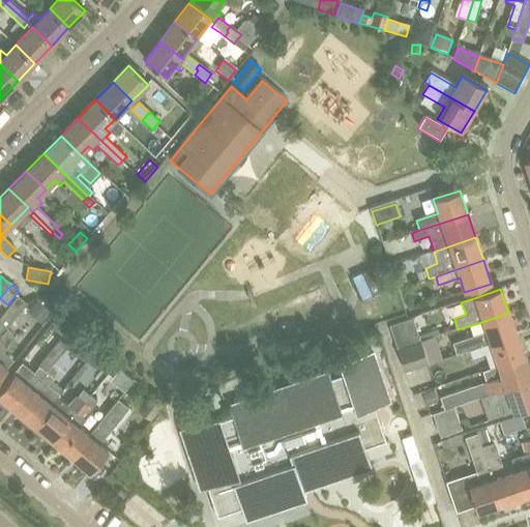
[(0,339),(6,332),(27,306),(17,299),(0,319),(0,339)]
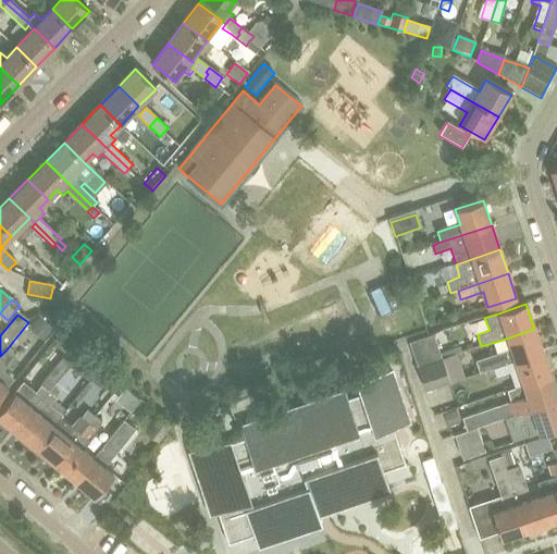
[(29,330),(44,342),(54,329),(39,318),(29,330)]
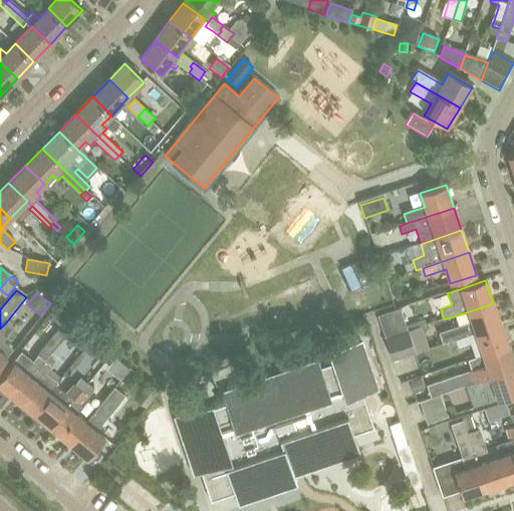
[(467,312),(471,323),(439,333),(443,345),(445,345),(500,326),(493,303),(467,312)]
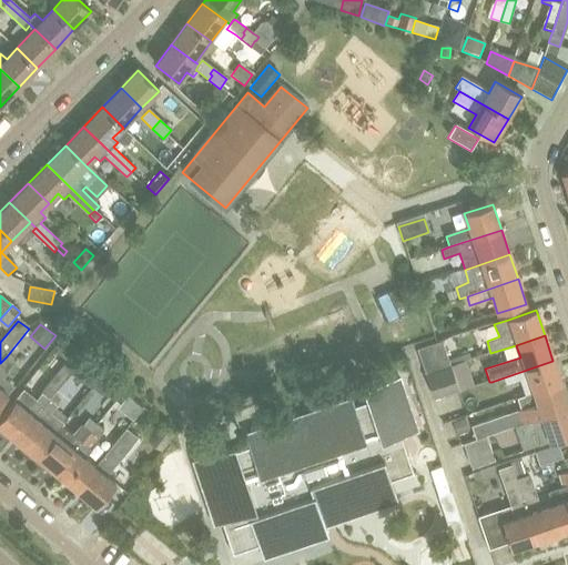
[(426,375),(452,367),(443,341),(417,349),(426,375)]
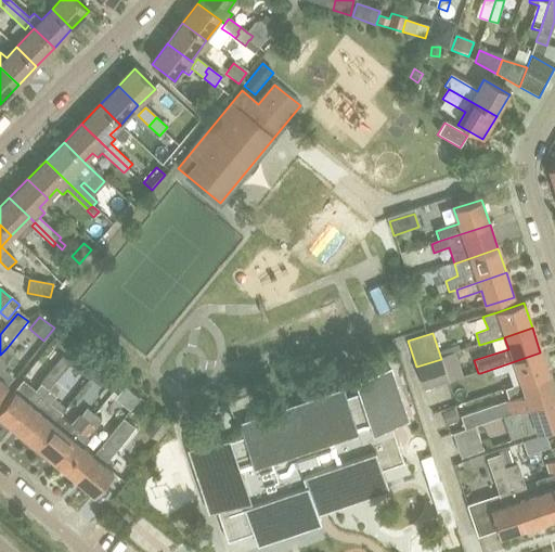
[(0,395),(14,379),(4,371),(16,356),(7,348),(0,355),(0,395)]
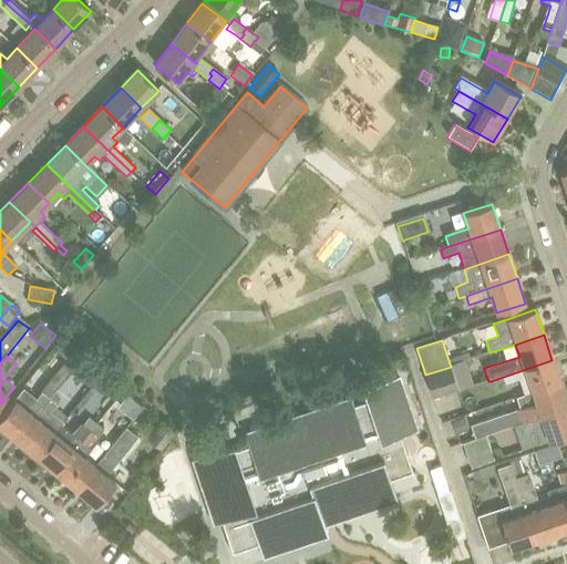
[(523,397),(532,393),(560,383),(552,360),(491,381),(493,390),(518,381),(523,397)]
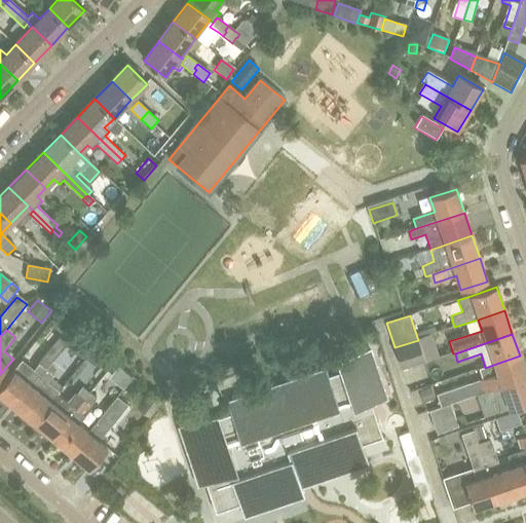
[(59,338),(42,358),(44,359),(50,364),(67,344),(59,338)]
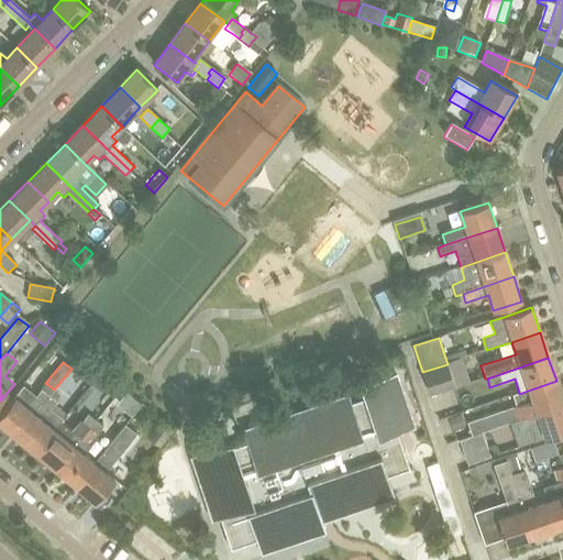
[(455,387),(448,364),(422,372),(430,396),(455,387)]
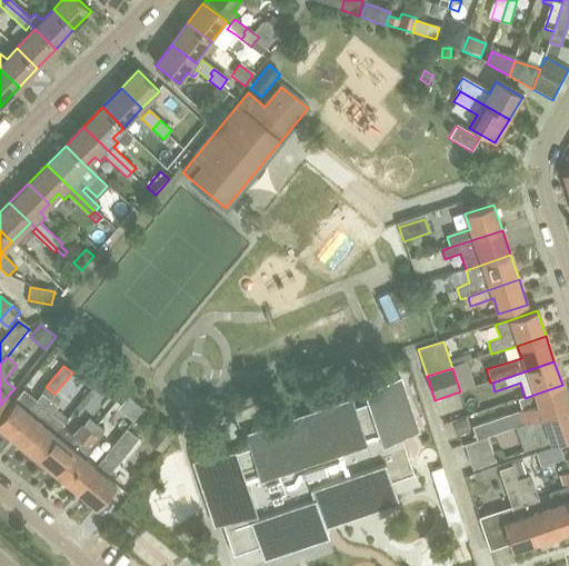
[(81,381),(91,389),(100,378),(89,370),(81,381)]
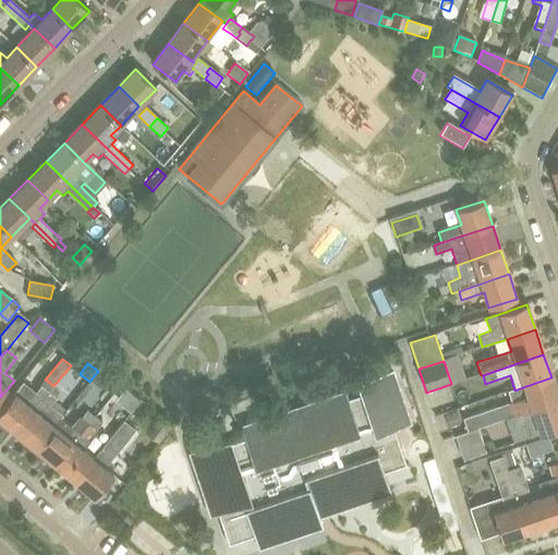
[(360,395),(347,399),(379,494),(389,491),(384,472),(405,465),(393,429),(409,424),(390,371),(355,382),(360,395)]
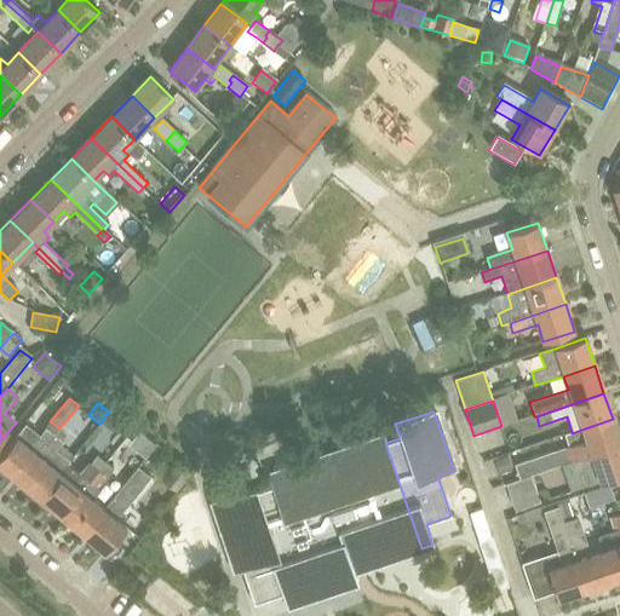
[(107,414),(99,424),(112,432),(119,422),(107,414)]
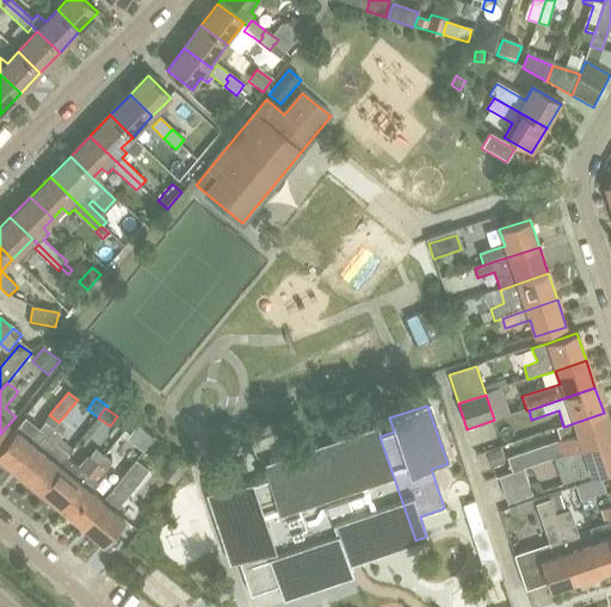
[(610,440),(610,435),(604,413),(573,423),(576,434),(506,459),(511,474),(523,469),(559,458),(610,440)]
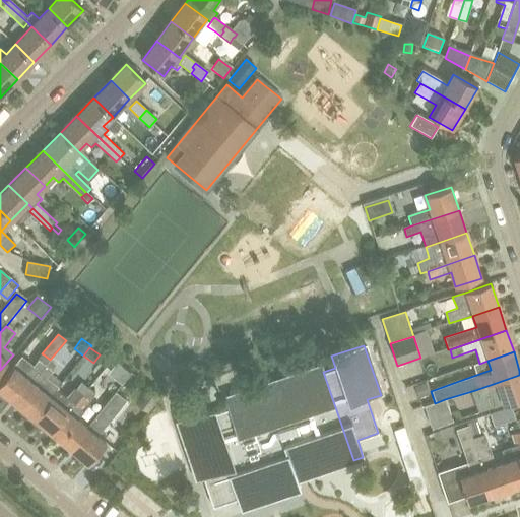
[(0,382),(0,391),(14,402),(45,367),(50,360),(44,354),(39,362),(37,360),(33,365),(21,356),(18,360),(1,382),(0,382)]
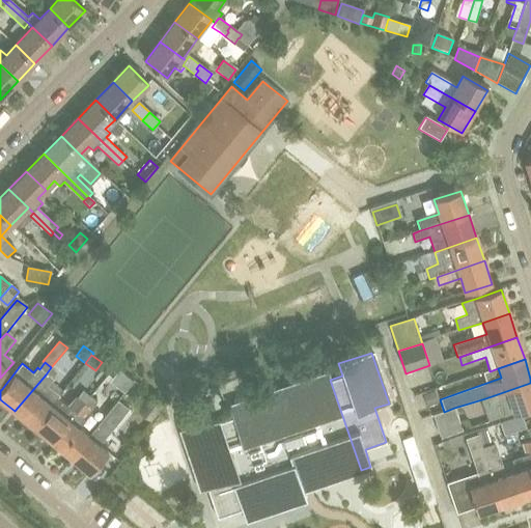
[(53,406),(58,399),(61,396),(50,387),(54,382),(46,374),(15,411),(33,426),(53,406)]
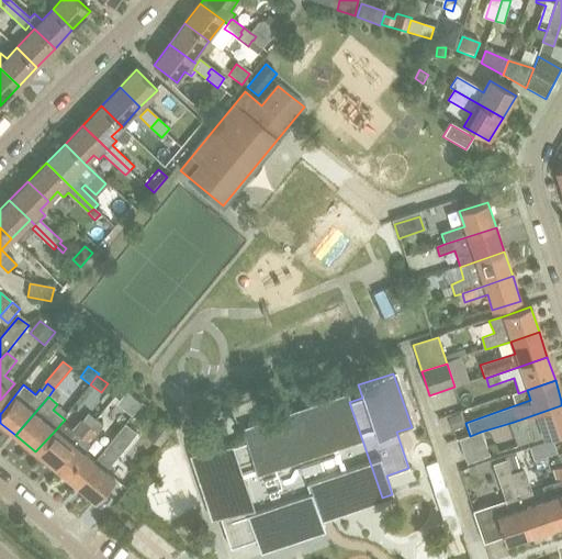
[(328,516),(338,512),(382,498),(349,402),(347,397),(306,411),(245,431),(248,442),(228,448),(226,443),(193,456),(215,520),(220,518),(231,549),(256,540),(260,552),(324,530),(319,517),(328,514),(328,516)]
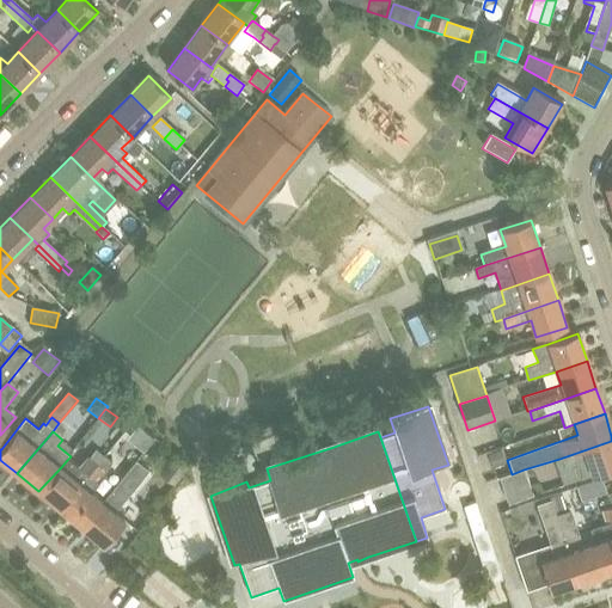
[(503,447),(512,444),(507,431),(500,435),(503,447)]
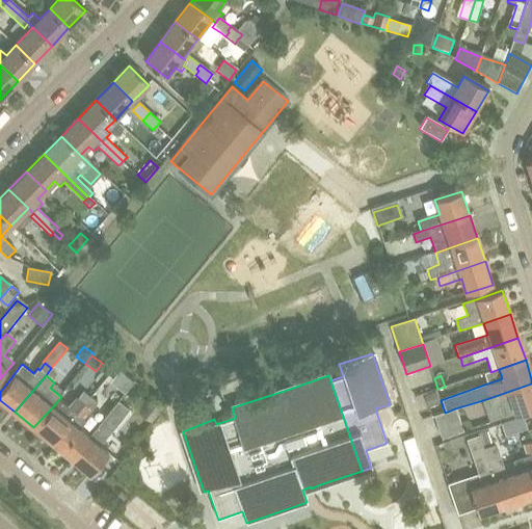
[(531,384),(486,399),(489,408),(500,405),(505,419),(531,410),(531,384)]
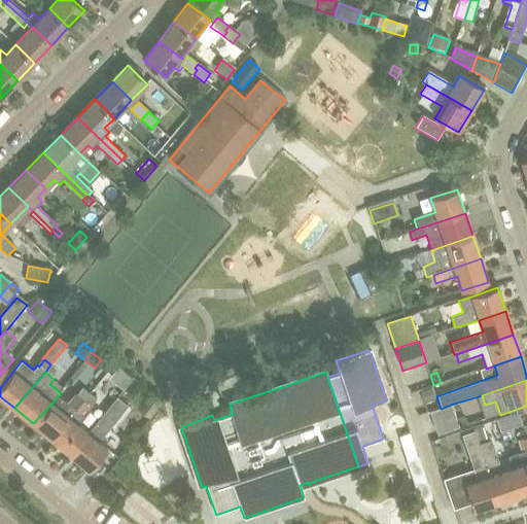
[(430,387),(419,391),(423,405),(435,400),(430,387)]
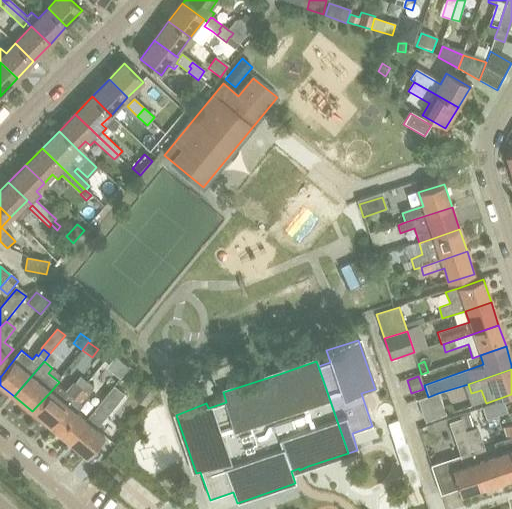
[(32,411),(50,427),(87,384),(81,379),(80,377),(74,384),(72,382),(65,392),(56,385),(51,391),(32,411)]
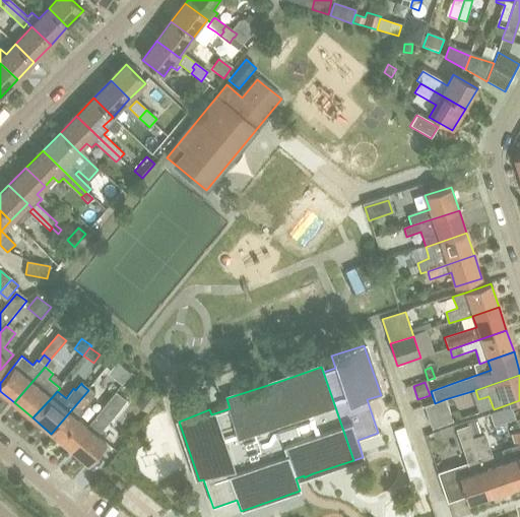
[(51,434),(69,449),(89,428),(78,419),(83,412),(81,410),(94,394),(88,390),(51,434)]
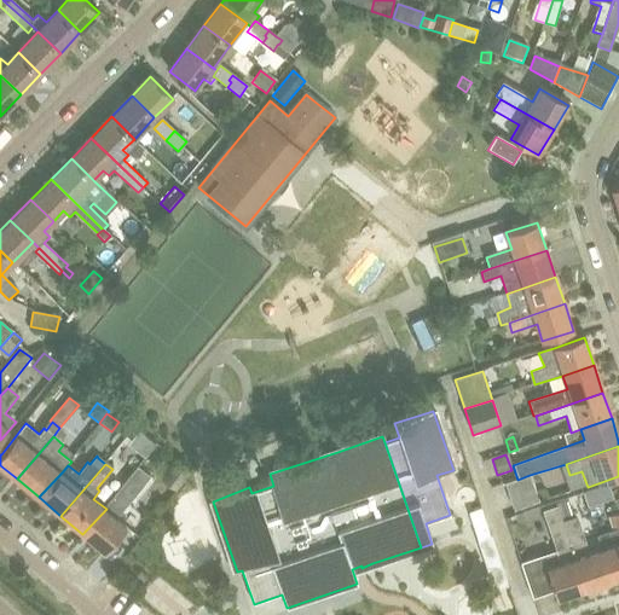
[(111,545),(126,526),(119,520),(154,479),(140,468),(106,509),(82,534),(105,552),(111,545)]
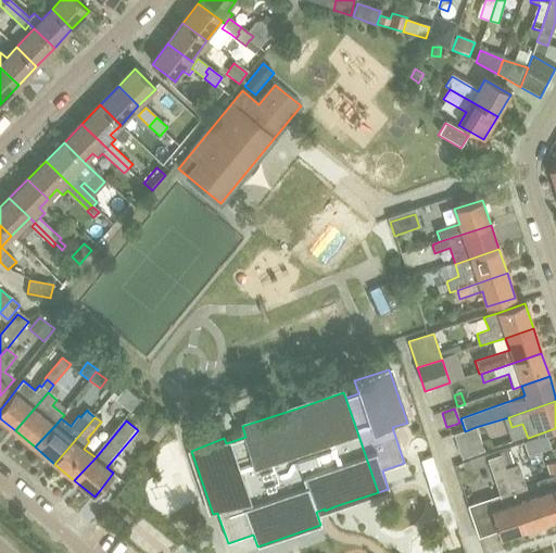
[(484,452),(476,427),(465,431),(454,435),(462,459),(484,452)]
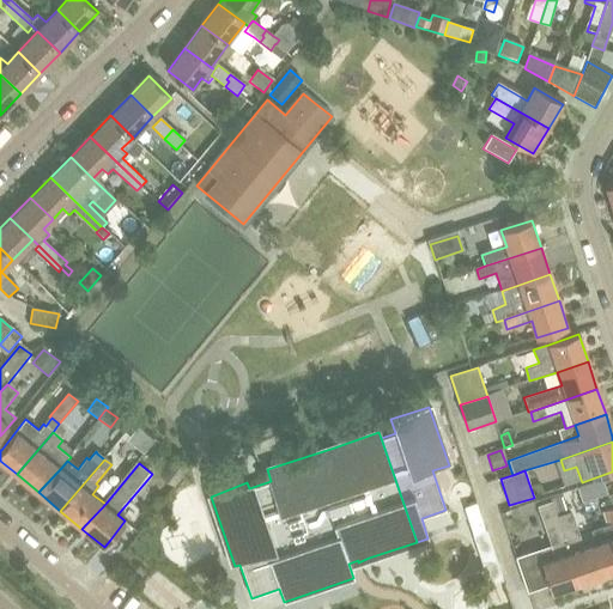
[(584,486),(577,488),(582,503),(589,501),(584,486)]
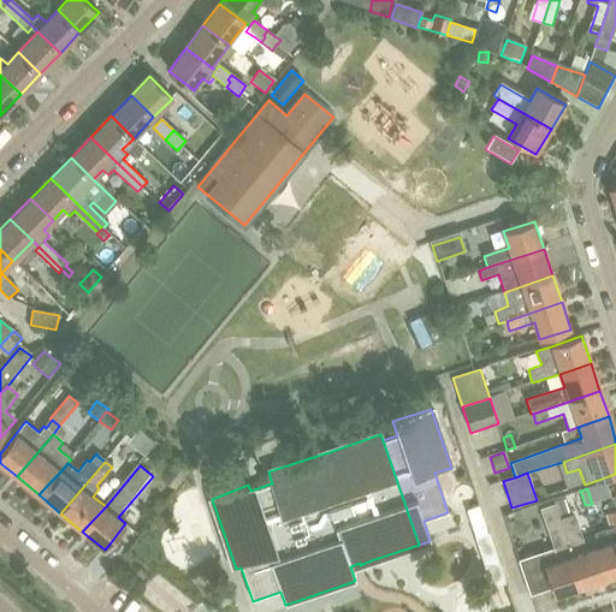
[(560,520),(572,516),(566,498),(554,501),(560,520)]
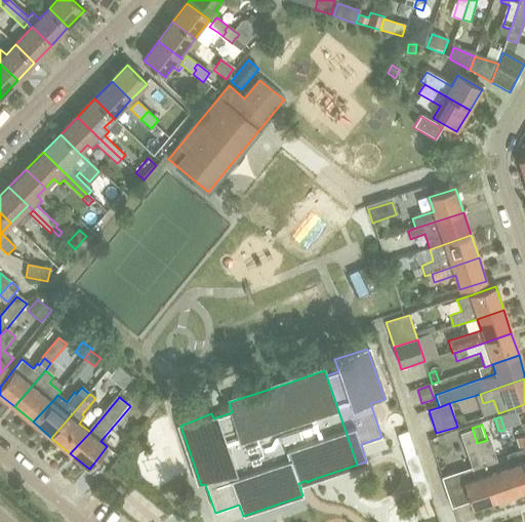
[(477,444),(475,437),(473,430),(460,434),(476,478),(465,482),(462,476),(456,473),(441,478),(450,506),(470,499),(473,508),(495,500),(477,444)]
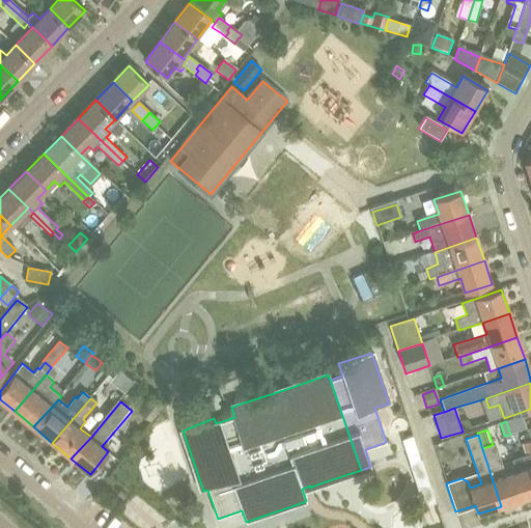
[(525,498),(530,496),(530,440),(521,444),(525,455),(512,461),(515,472),(525,498)]
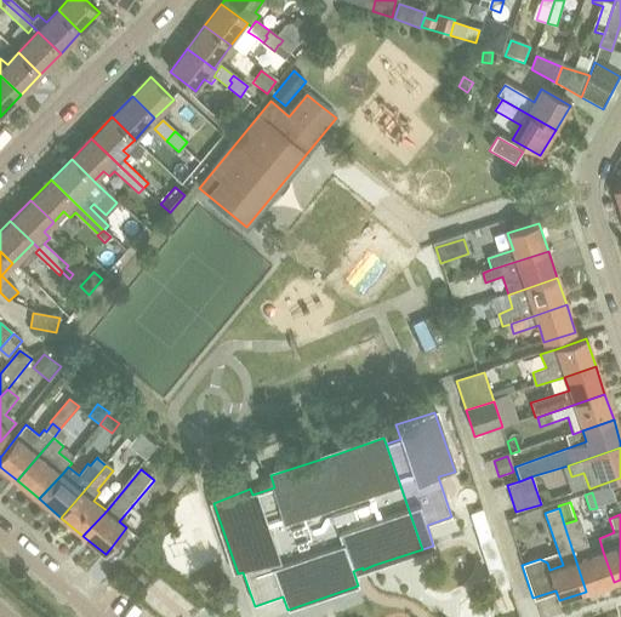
[(564,525),(586,592),(614,582),(603,552),(592,555),(580,519),(564,525)]
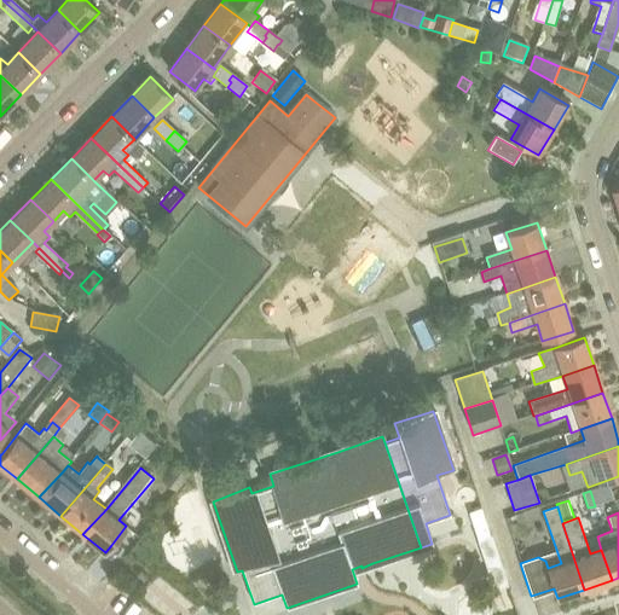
[(111,545),(105,552),(120,564),(127,555),(142,538),(126,526),(111,545)]
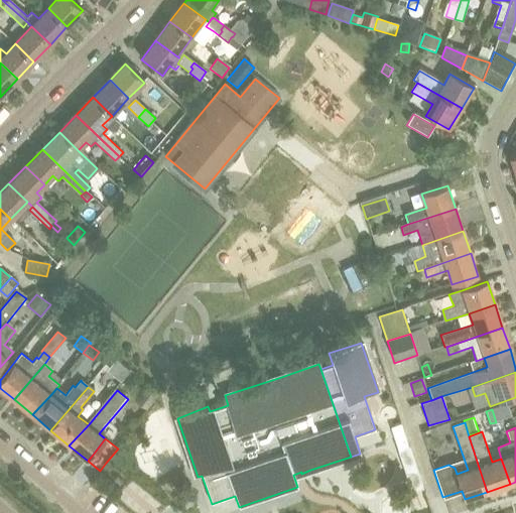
[(423,490),(409,447),(397,452),(411,494),(423,490)]
